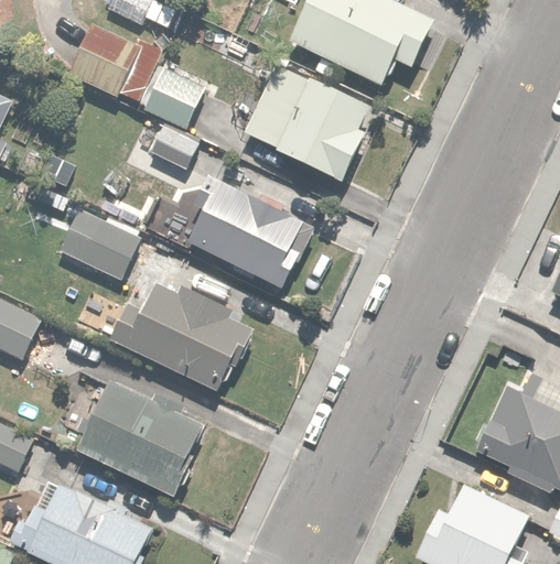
[(182,11),(158,0),(109,0),(106,11),(143,29),(148,20),(173,31),(182,11)]
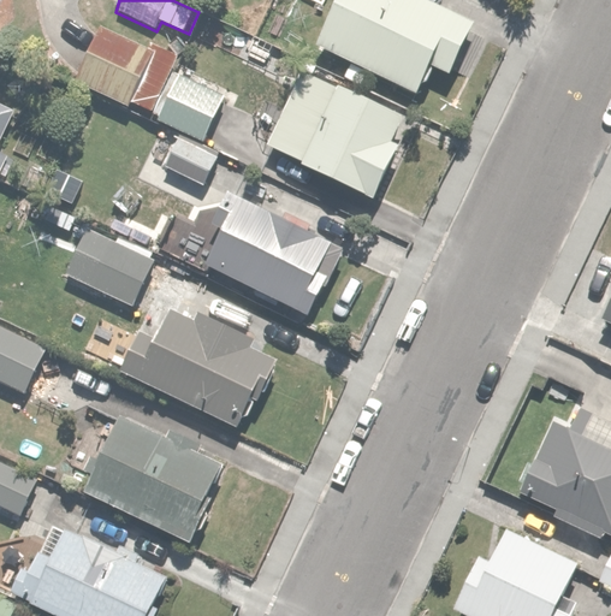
[(472,19),(428,0),(337,0),(315,46),(348,60),(340,76),(359,84),(367,69),(416,92),(431,63),(448,71),(472,19)]
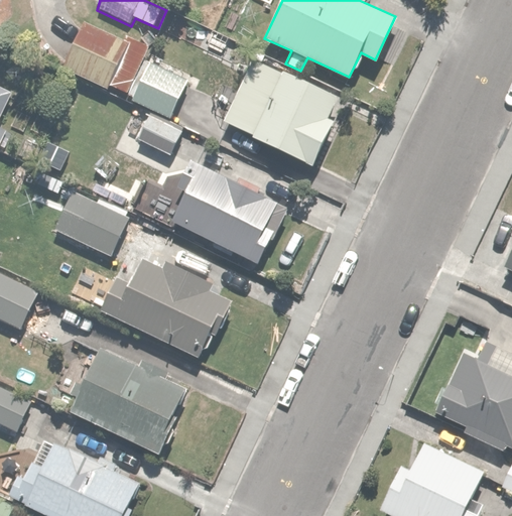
[(152,46),(85,17),(62,69),(129,98),(152,46)]
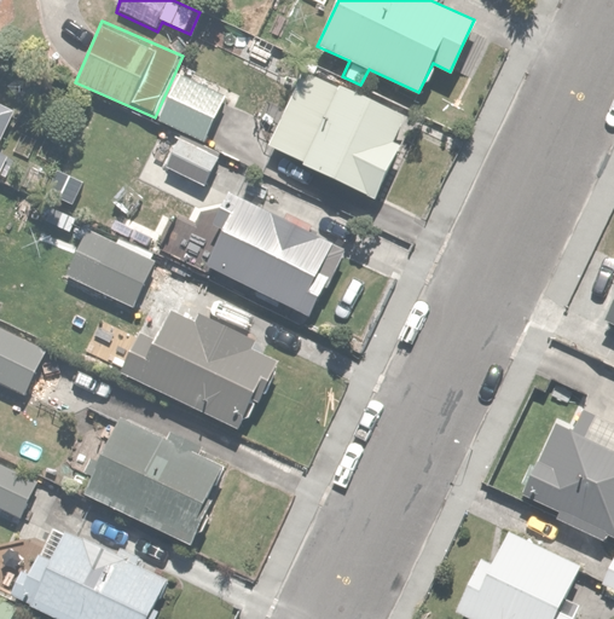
[(400,115),(302,74),(299,73),(284,106),(262,98),(252,123),(271,132),(267,140),(301,155),(297,163),(377,197),(399,146),(388,143),(400,115)]
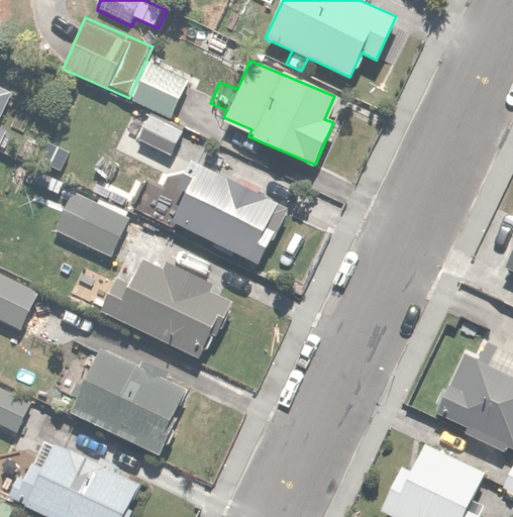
[(186,83),(150,66),(133,101),(169,117),(186,83)]
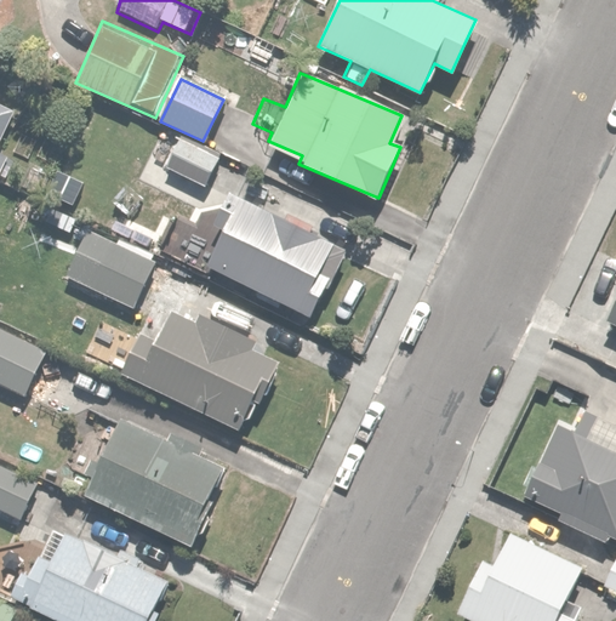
[(0,153),(18,114),(0,104),(0,153)]
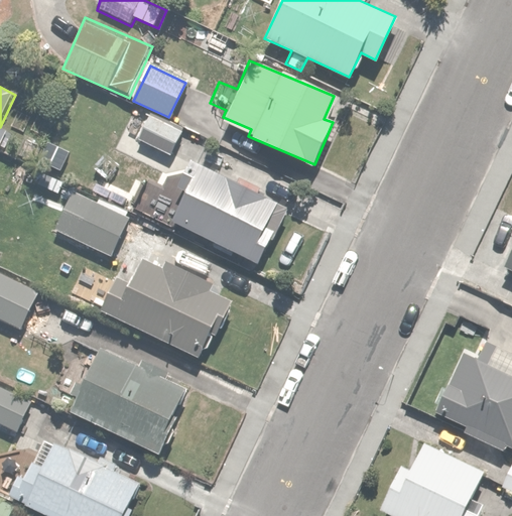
[(176,126),(134,106),(120,134),(163,154),(176,126)]
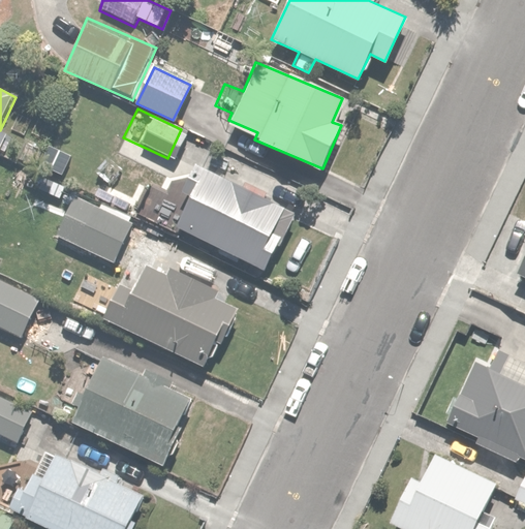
[(202,168),(175,225),(261,267),(288,210),(202,168)]
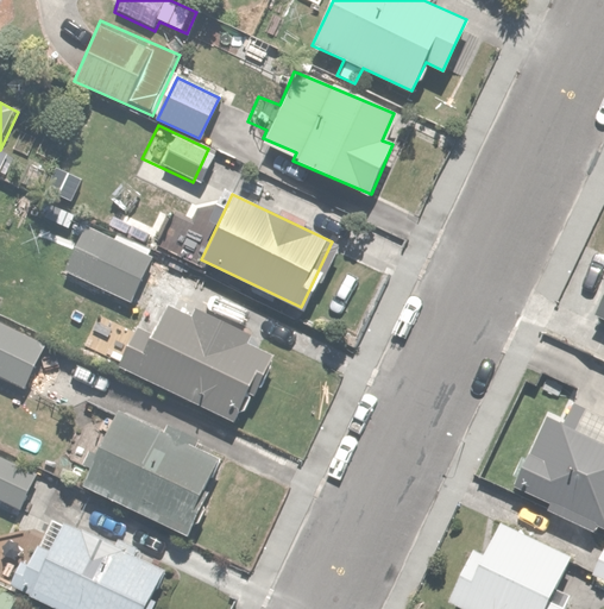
[(152,253),(82,227),(64,272),(133,300),(152,253)]
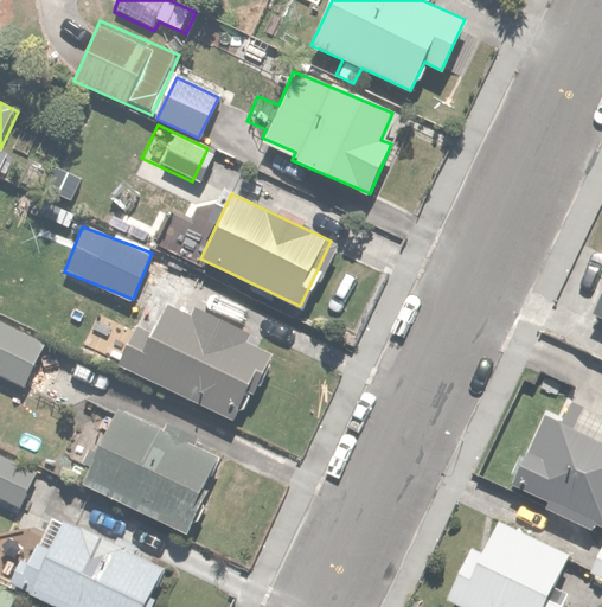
[(601,289),(591,314),(601,318),(601,289)]
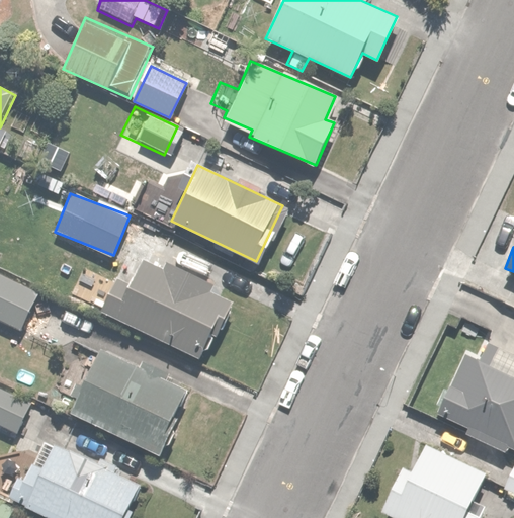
[(114,273),(97,311),(206,361),(238,294),(149,253),(136,282),(114,273)]
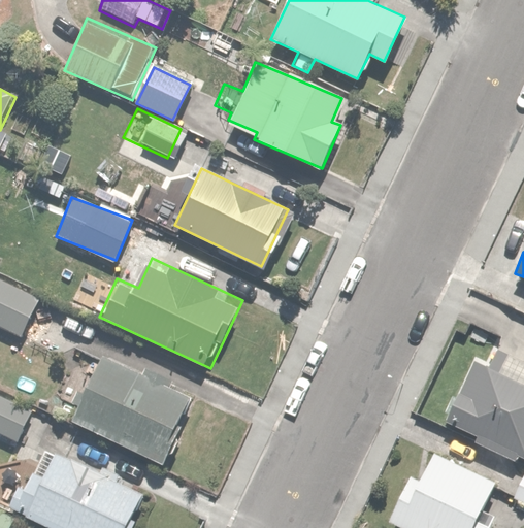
[(0,327),(23,338),(40,300),(0,281),(0,327)]
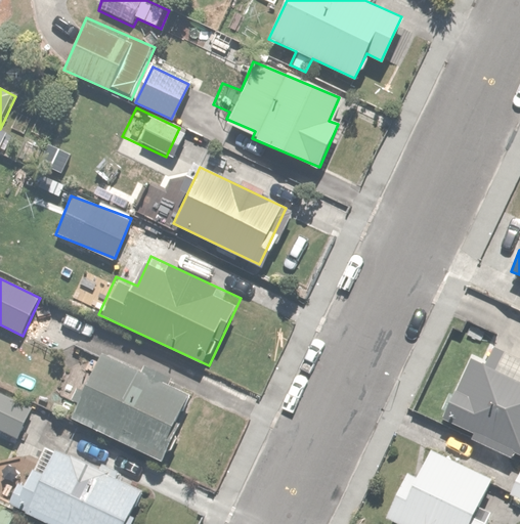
[(519,356),(500,347),(494,345),(483,368),(468,361),(441,417),(471,431),(468,439),(512,461),(517,450),(519,451),(519,356)]
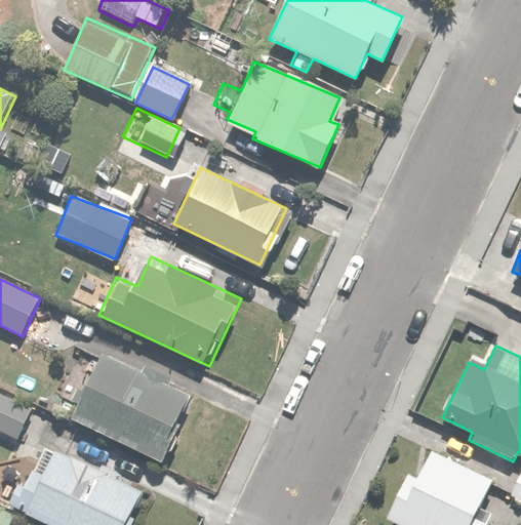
[(199,393),(105,350),(73,420),(166,463),(199,393)]
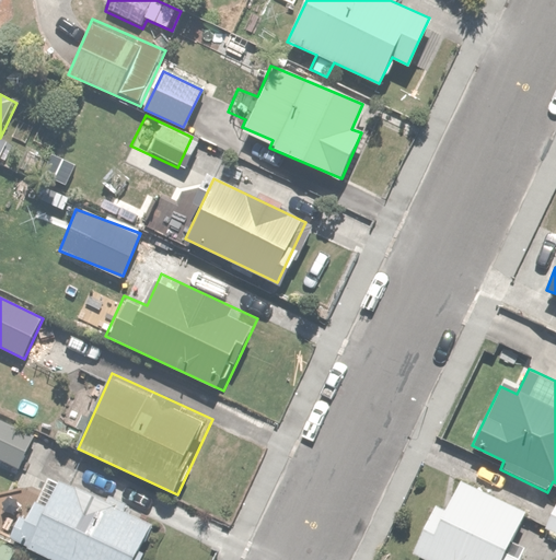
[(30,434),(0,420),(0,464),(13,469),(30,434)]
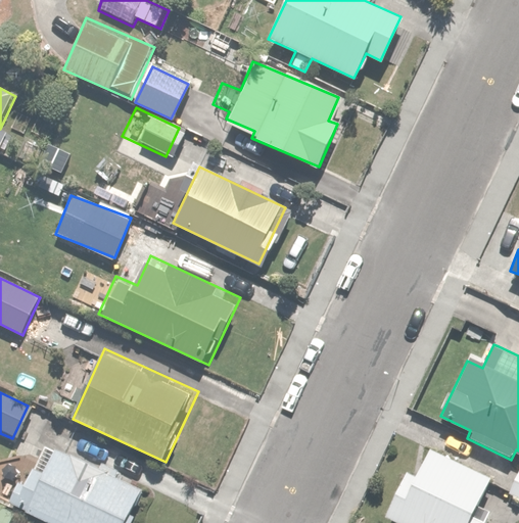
[(142,494),(45,444),(28,477),(25,476),(9,506),(43,522),(135,522),(138,520),(131,517),(142,494)]
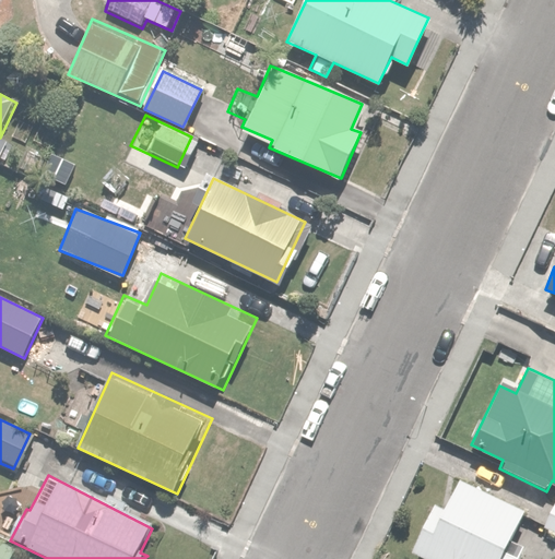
[(444,509),(433,503),(410,552),(423,558),(518,558),(505,552),(526,509),(458,477),(444,509)]
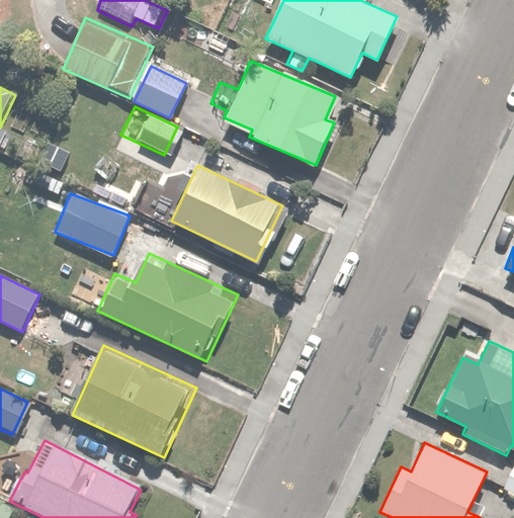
[(513,459),(500,490),(513,496),(513,459)]
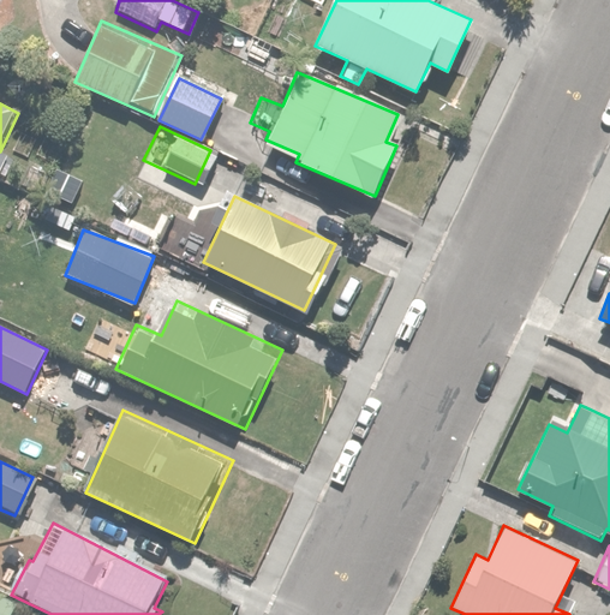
[(0,614),(15,614),(21,603),(0,592),(0,614)]
